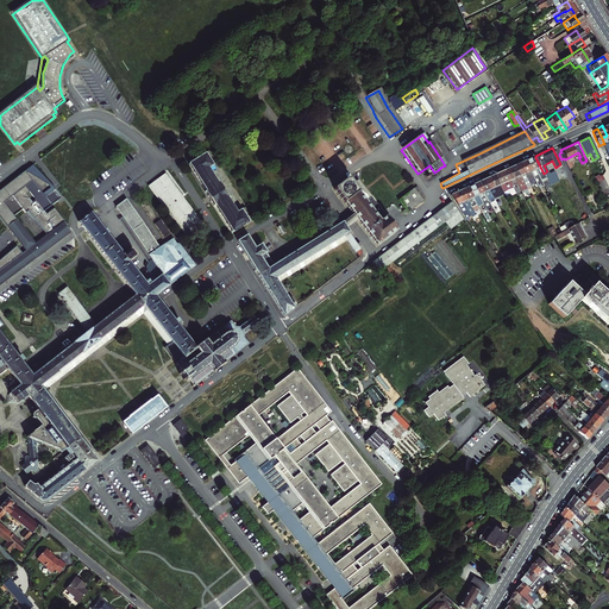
[(206,154),(187,165),(194,177),(195,180),(205,194),(203,194),(212,208),(213,207),(231,234),(250,221),(242,211),(239,212),(236,205),(213,169),(211,167),(213,165),(206,154)]
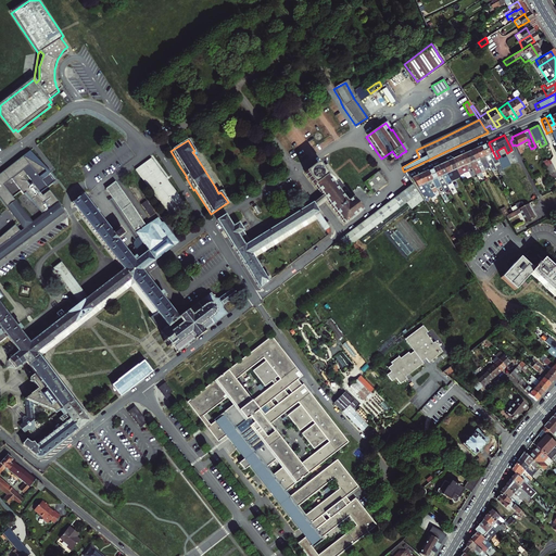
[(489,143),(489,142),(488,141),(483,144),(489,156),(490,159),(492,158),(496,165),(498,164),(496,159),(489,143)]
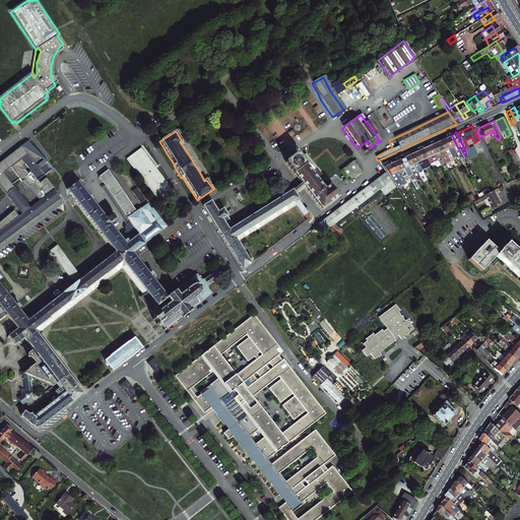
[(457,146),(452,135),(448,137),(452,146),(455,145),(456,147),(457,146)]
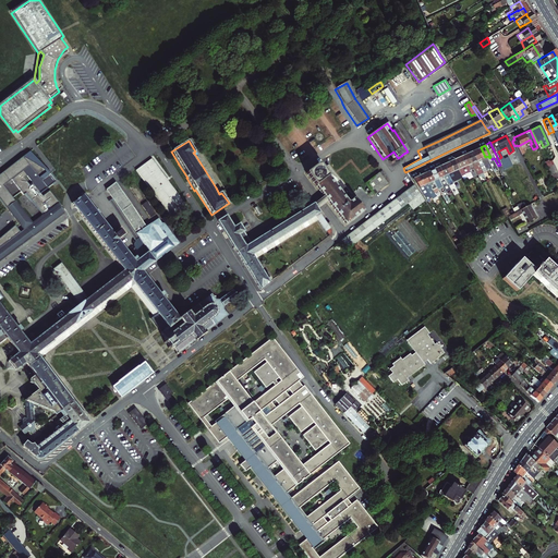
[(485,157),(481,147),(475,149),(480,159),(483,157),(485,160),(486,159),(485,157)]
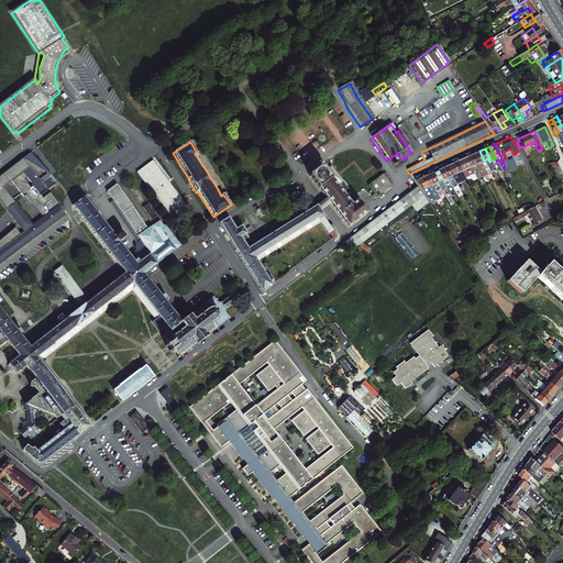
[(484,161),(479,151),(475,153),(479,163),(483,161),(484,163),(486,163),(484,161)]
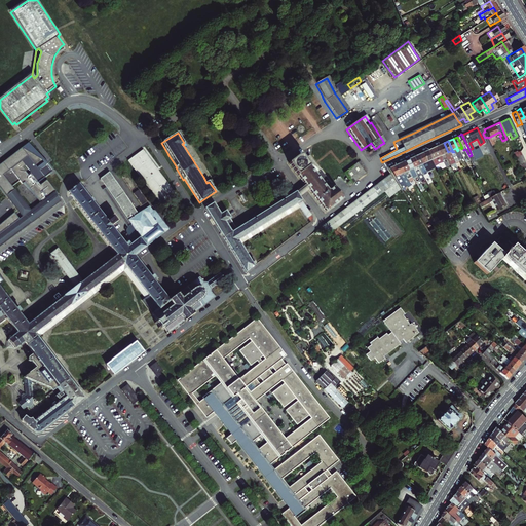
[(68,158),(72,156),(63,143),(59,145),(68,158)]
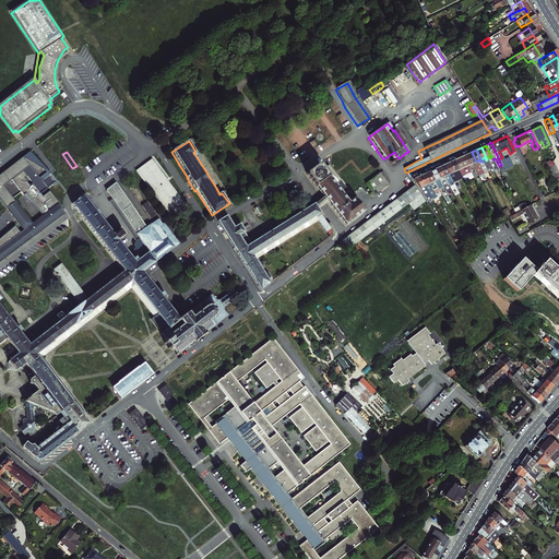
[(476,162),(472,152),(467,154),(472,164),(474,162),(476,165),(477,164),(477,163),(476,162)]
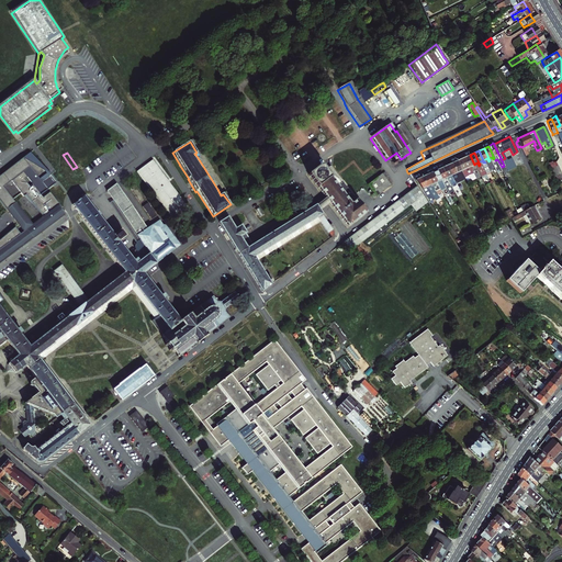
[(32,448),(31,448),(30,447),(27,446),(24,450),(37,460),(38,461),(41,461),(43,460),(45,460),(89,425),(86,422),(51,375),(40,362),(36,357),(45,350),(45,351),(54,345),(54,344),(76,326),(77,326),(89,317),(88,317),(114,296),(114,298),(124,290),(123,289),(132,282),(135,288),(169,330),(167,333),(166,332),(165,333),(166,333),(163,336),(161,335),(161,336),(161,337),(161,338),(163,338),(166,341),(165,343),(166,345),(165,346),(166,347),(166,346),(169,350),(168,351),(169,352),(170,351),(171,352),(172,351),(178,358),(179,357),(179,356),(189,348),(189,350),(191,348),(190,347),(192,345),(193,346),(194,345),(193,345),(194,344),(195,345),(197,344),(197,345),(198,344),(205,337),(208,337),(206,336),(208,335),(206,335),(221,324),(222,325),(224,324),(223,322),(227,317),(224,312),(224,310),(238,299),(237,298),(234,293),(233,292),(220,303),(216,303),(212,296),(206,301),(205,300),(203,301),(204,303),(190,314),(189,313),(180,322),(163,300),(166,298),(164,294),(160,296),(143,274),(179,246),(165,227),(165,226),(164,226),(163,226),(159,223),(148,232),(124,198),(114,186),(105,192),(112,201),(143,242),(138,245),(137,246),(135,251),(138,255),(132,259),(119,243),(125,237),(120,231),(113,236),(83,198),(71,206),(124,274),(87,303),(60,267),(53,272),(79,308),(27,348),(0,312),(0,263),(66,215),(49,194),(43,200),(41,197),(56,184),(49,177),(47,178),(29,155),(22,159),(0,176),(0,202),(22,233),(19,235),(14,228),(9,233),(10,235),(0,242),(0,340),(3,338),(15,353),(6,361),(13,370),(23,363),(33,375),(27,380),(26,380),(26,381),(26,382),(26,383),(27,383),(29,384),(30,384),(31,384),(36,391),(33,393),(29,392),(29,391),(27,390),(27,391),(26,391),(25,395),(25,396),(26,396),(27,396),(29,396),(24,401),(26,418),(21,423),(22,426),(21,427),(21,426),(19,427),(20,428),(19,428),(22,433),(23,431),(23,433),(25,431),(24,430),(25,430),(29,431),(34,427),(33,424),(35,422),(34,419),(31,403),(46,408),(49,413),(57,407),(60,412),(64,416),(68,420),(70,424),(37,450),(35,448),(34,448),(34,447),(33,448),(32,448)]
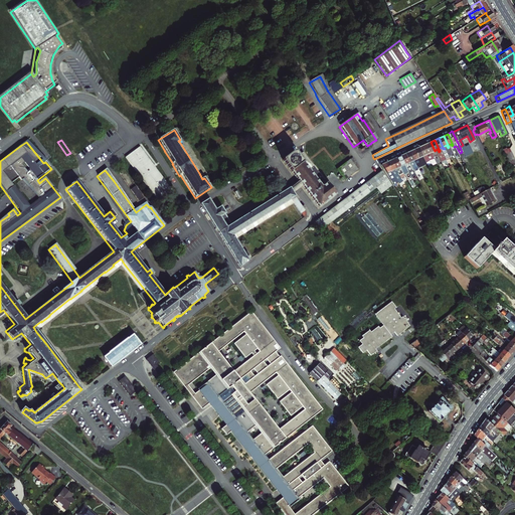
[(436,153),(435,151),(431,142),(425,144),(430,153),(433,151),(434,154),(436,153)]
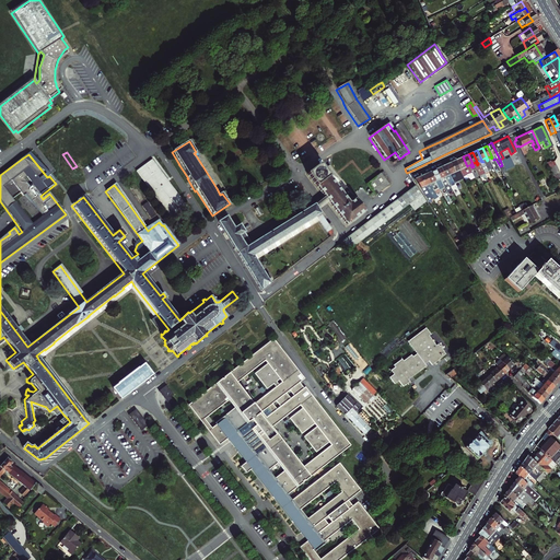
[(459,158),(454,160),(458,170),(461,173),(461,174),(465,173),(467,178),(469,178),(473,176),(469,171),(468,168),(467,166),(463,156),(459,158)]
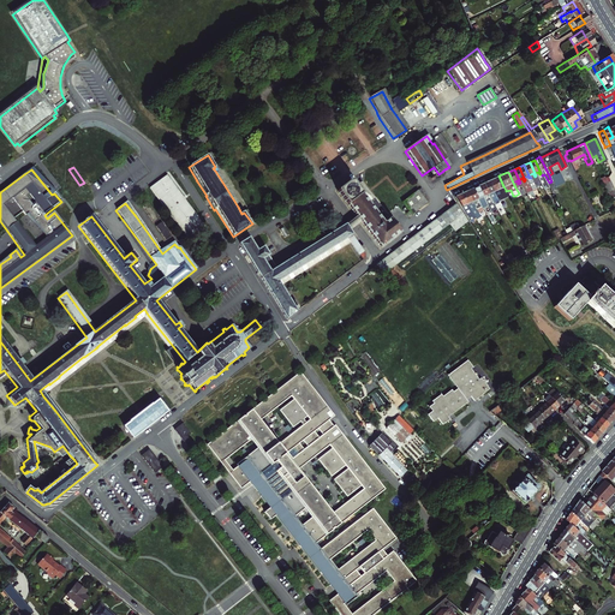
[(553,173),(549,175),(551,181),(555,186),(563,183),(559,172),(554,174),(553,173)]
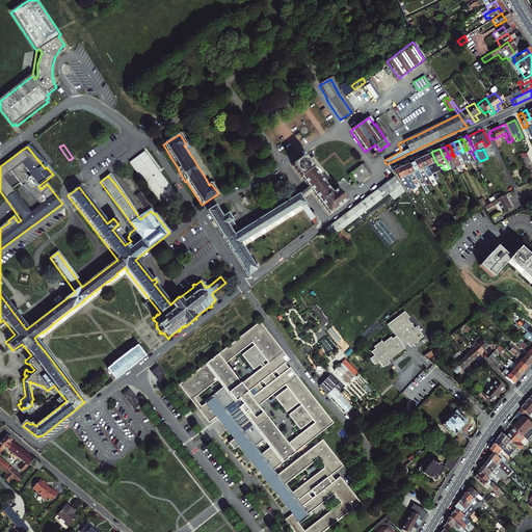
[(435,161),(431,152),(426,154),(431,163),(432,165),(433,165),(432,163),(435,161)]
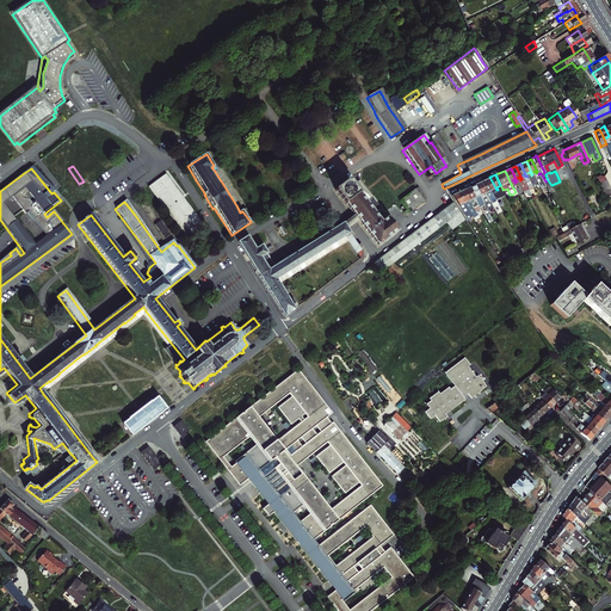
[(167,176),(149,186),(185,240),(203,229),(167,176)]
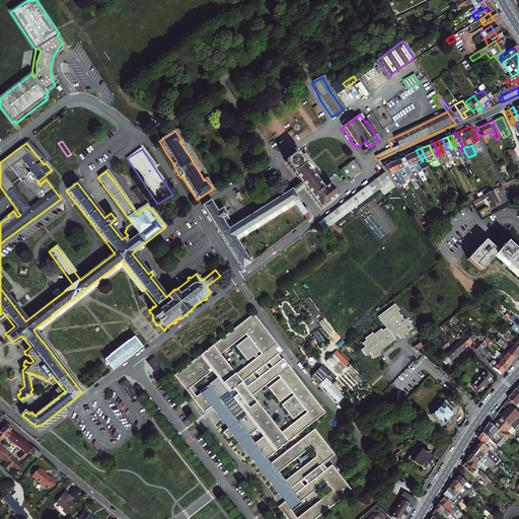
[(416,150),(412,152),(416,162),(417,164),(419,163),(418,161),(421,159),(416,150)]
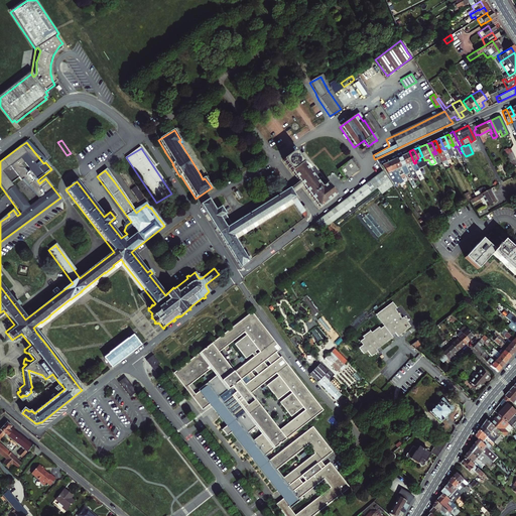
[(404,154),(409,162),(410,165),(411,164),(410,162),(413,161),(409,151),(407,152),(404,154)]
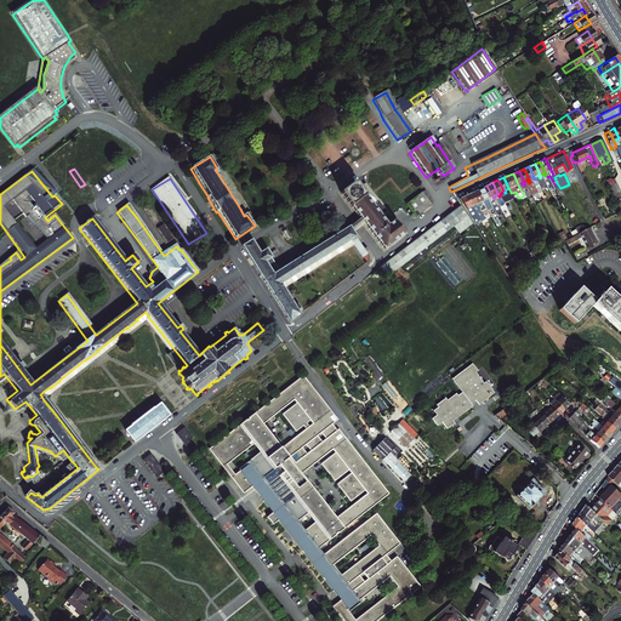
[(296,311),(283,289),(280,285),(349,241),(352,245),(359,258),(365,255),(354,238),(352,233),(363,224),(382,250),(402,235),(391,222),(375,201),(374,203),(360,186),(355,189),(352,184),(339,194),(358,220),(347,227),(277,271),(265,251),(258,255),(250,243),(241,248),(252,265),(289,323),(302,312),(298,308),(296,311)]
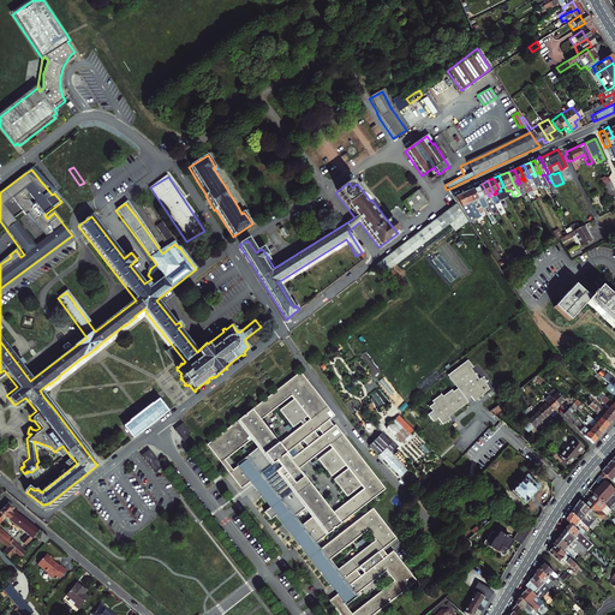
[(484,196),(488,193),(482,184),(477,186),(482,197),(483,199),(485,198),(484,196)]
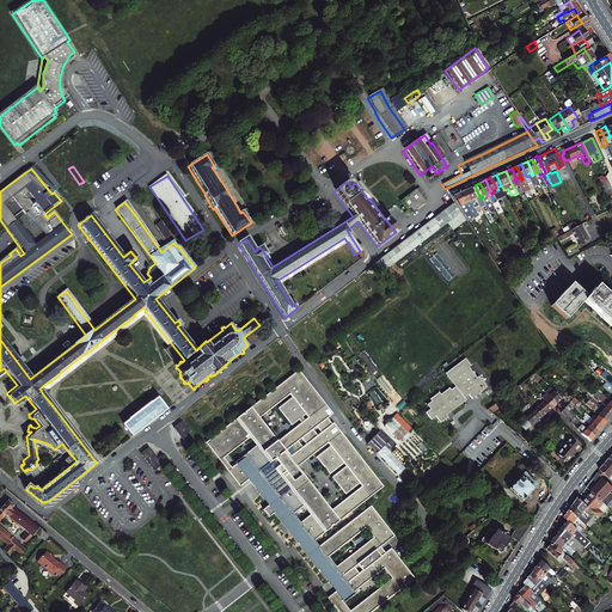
[(479,196),(475,185),(472,187),(469,188),(475,199),(476,201),(477,200),(476,197),(479,196)]
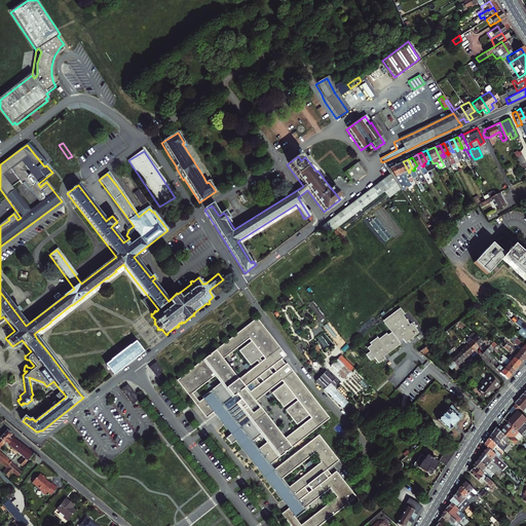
[(359,161),(343,174),(349,181),(346,184),(348,186),(351,184),(364,174),(360,170),(363,167),(359,161)]
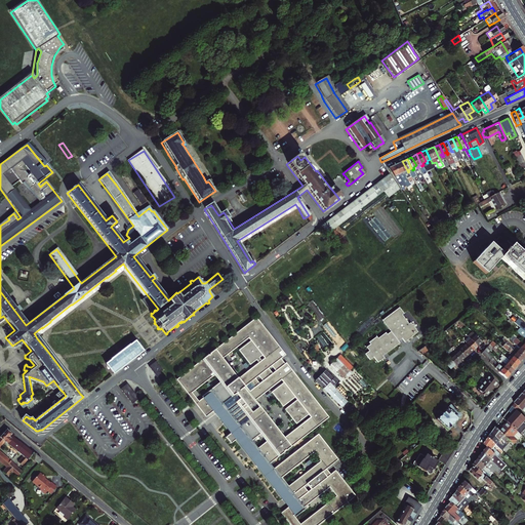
[(402,161),(398,163),(404,174),(404,175),(405,177),(406,178),(410,176),(408,173),(408,172),(407,170),(402,161)]
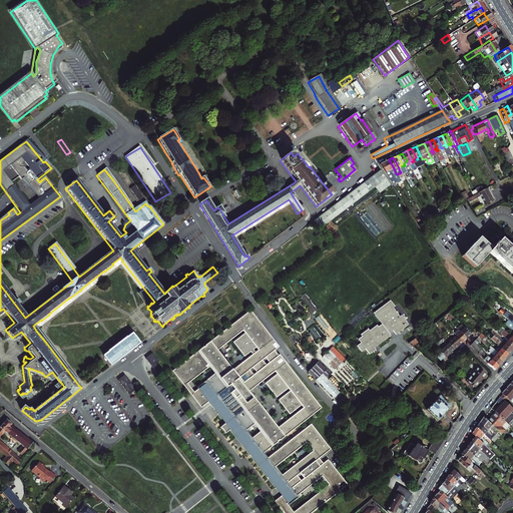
[(395,170),(389,159),(384,161),(389,170),(390,172),(392,175),(396,173),(395,171),(395,170)]
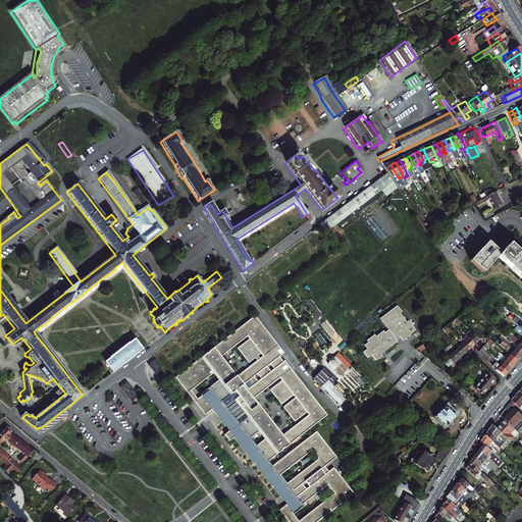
[(396,173),(390,164),(386,166),(385,166),(388,170),(395,179),(396,178),(394,174),(396,173)]
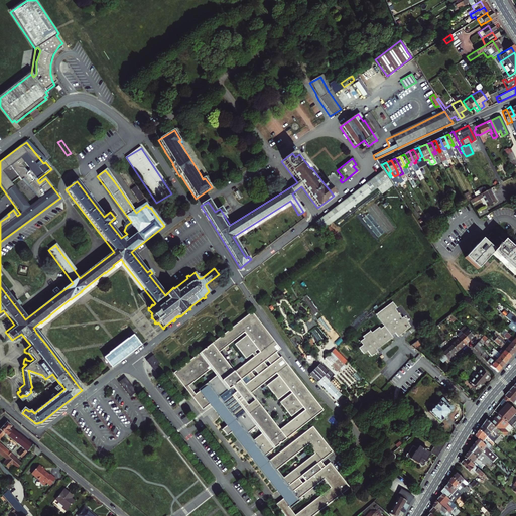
[(124,170),(119,174),(128,187),(133,184),(124,170)]
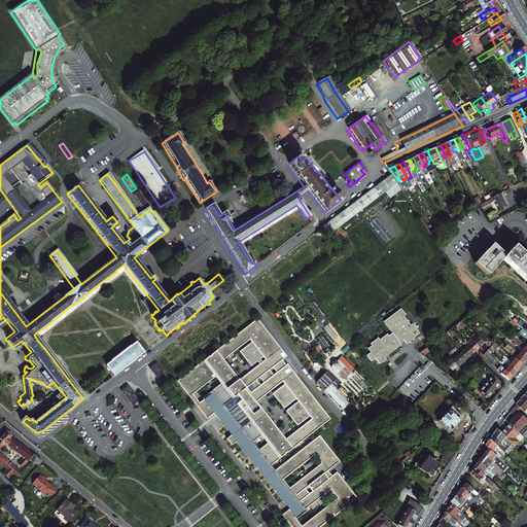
[(400,188),(390,174),(334,217),(322,226),(345,248),(348,251),(352,247),(346,241),(335,231),(385,190),(387,194),(390,191),(392,195),(400,188)]
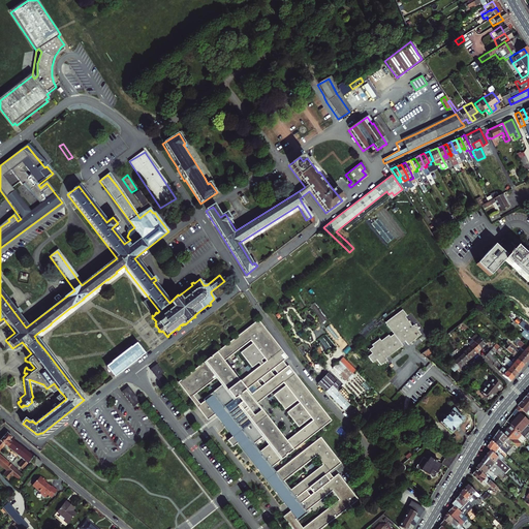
[(134,227),(105,189),(102,192),(130,230),(134,227)]
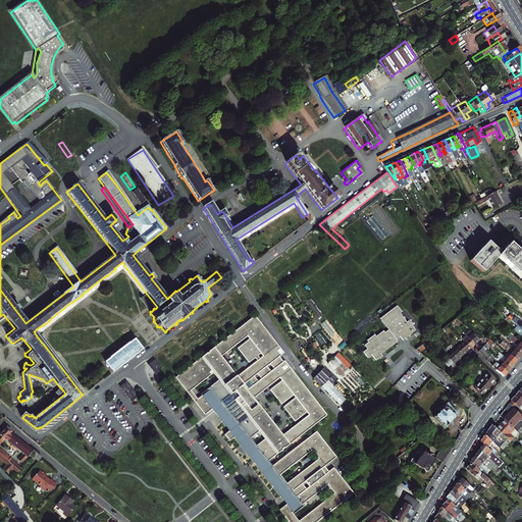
[(137,189),(132,192),(140,205),(145,202),(137,189)]
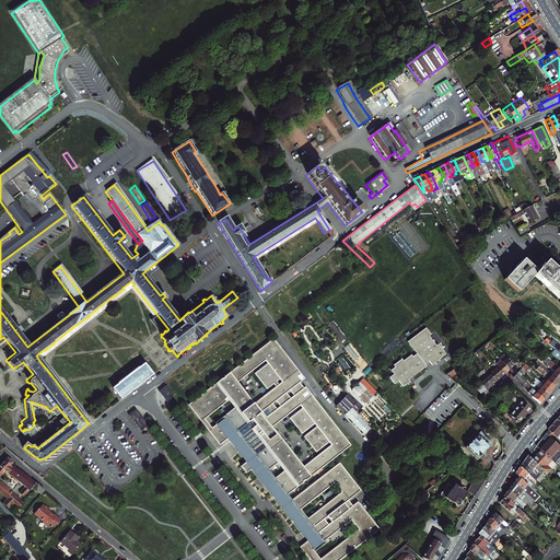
[(531,205),(525,208),(520,211),(515,214),(511,217),(510,218),(512,221),(523,214),(528,224),(538,219),(531,205)]
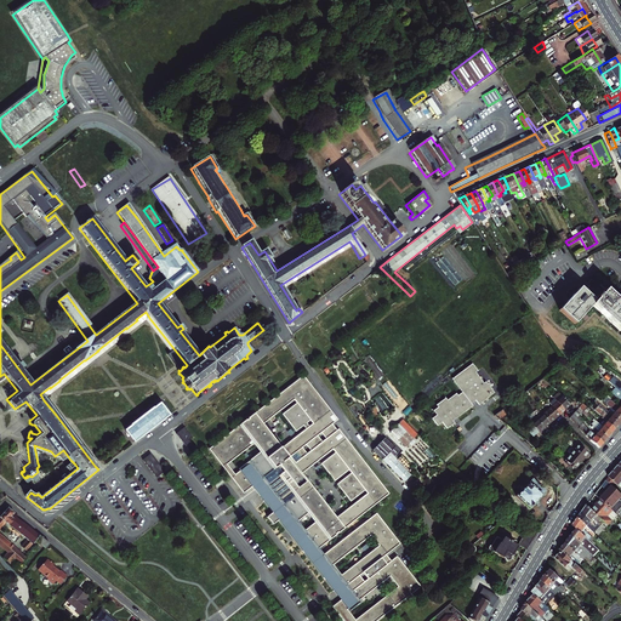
[(280,285),(283,289),(352,245),(349,241),(280,285)]
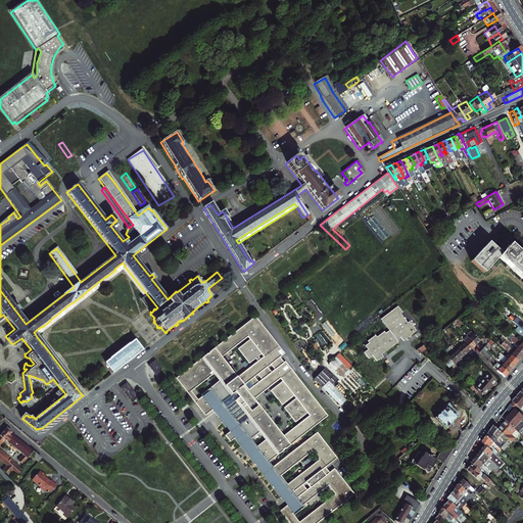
[(367,220),(383,239),(389,235),(374,216),(367,220)]
